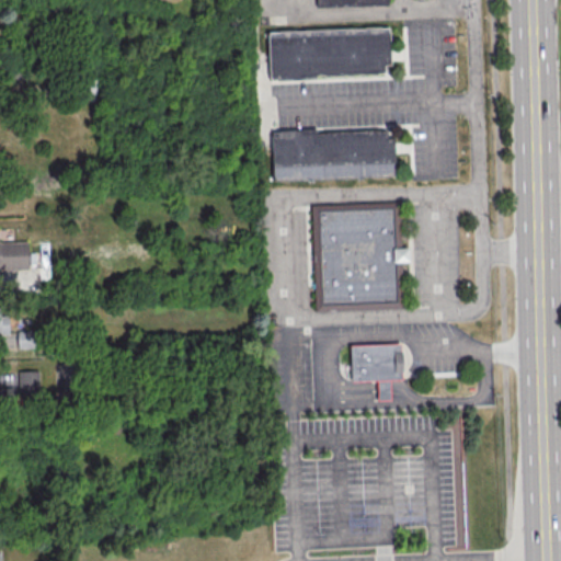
[(268,33),(390,27),(391,65),(384,66),(384,73),(316,77),(316,80),(271,82),(268,33)]
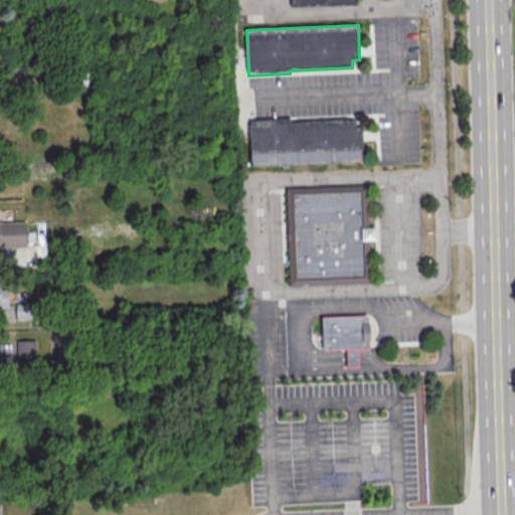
[(252,166),(250,121),(292,119),(293,123),(354,120),(355,127),(362,127),(364,160),(252,166)]
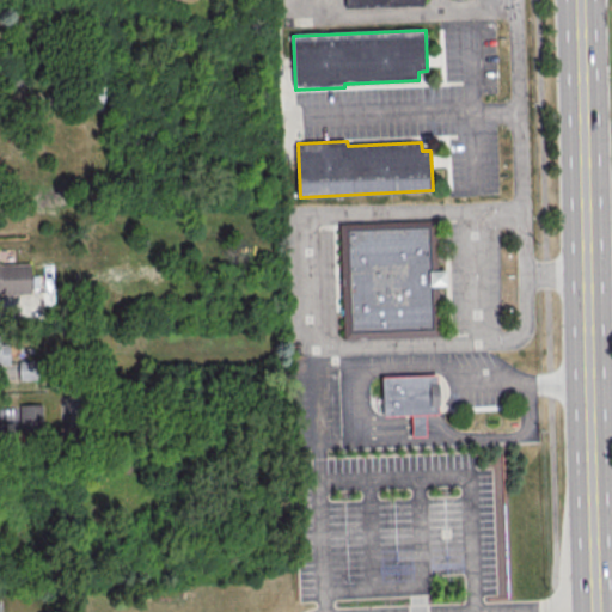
[(343,338),(338,222),(435,219),(436,269),(444,269),(445,285),(438,285),(439,335),(343,338)]
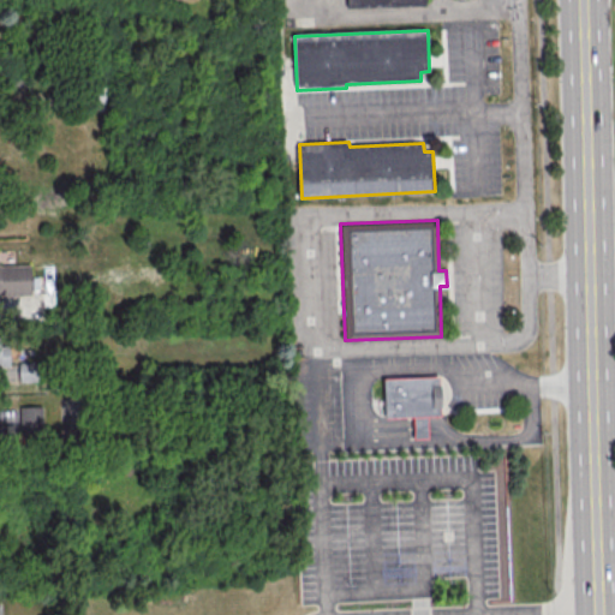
[(0,294),(29,294),(29,264),(0,264),(0,294)]
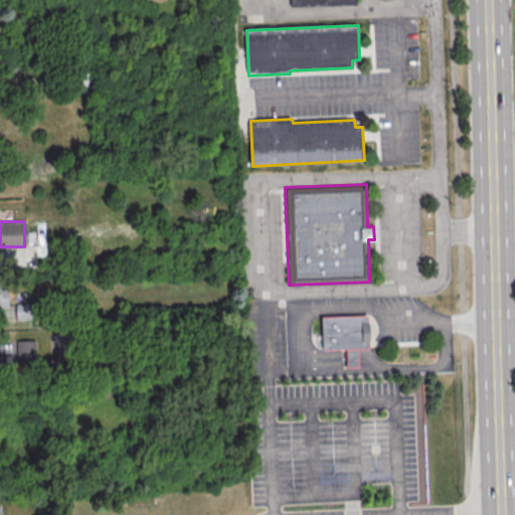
[(320,317),(366,315),(368,347),(356,348),(357,365),(346,366),(345,348),(321,349),(320,317)]
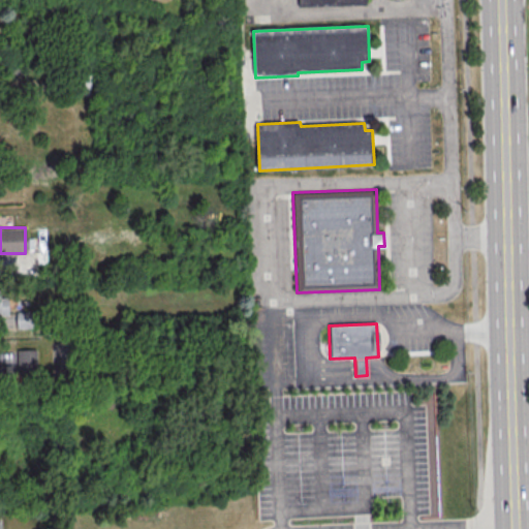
[(35,349),(17,349),(17,374),(35,374),(35,349)]
